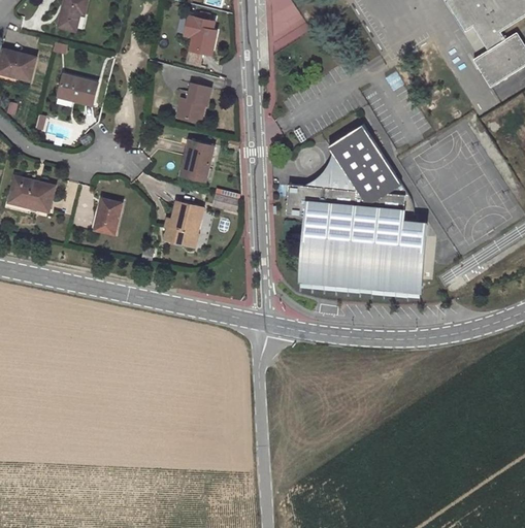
[(85,0),(63,0),(57,27),(74,31),(78,13),(81,13),(85,0)]
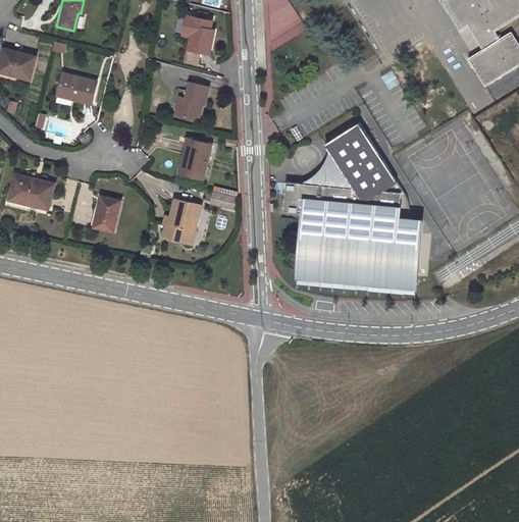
[(498,39),(494,32),(518,14),(518,0),(438,0),(459,31),(466,25),(480,50),(467,58),(484,86),(518,63),(518,47),(510,32),(498,39)]
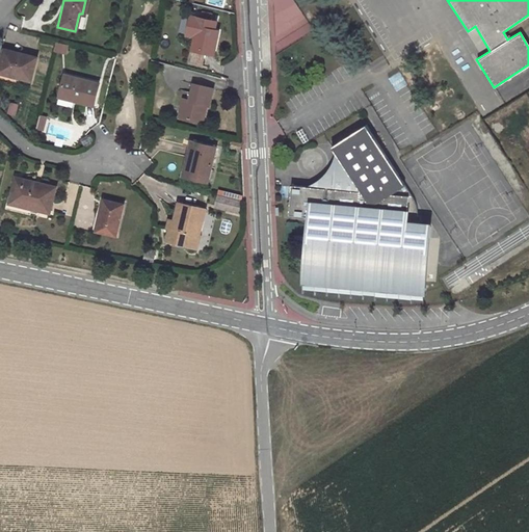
[(213,22),(192,17),(188,34),(196,36),(196,40),(193,38),(191,49),(211,53),(216,31),(211,30),(213,22)]
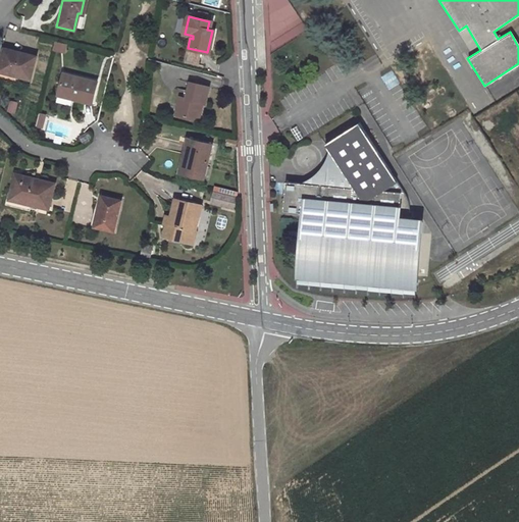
[(34,56),(1,48),(0,52),(0,72),(28,80),(34,56)]
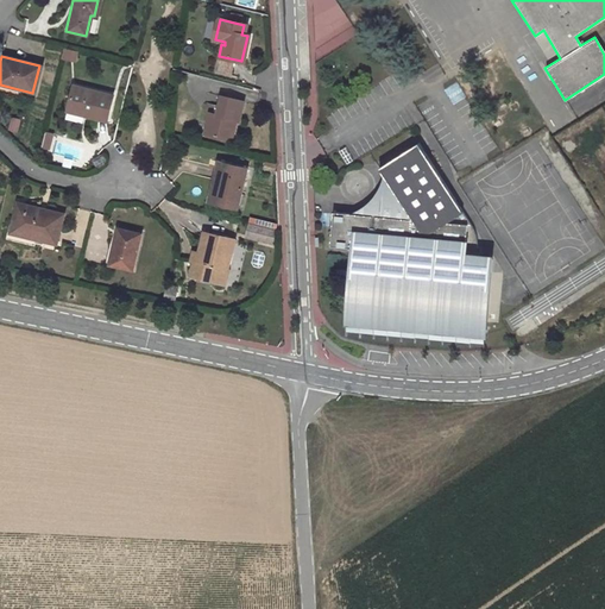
[(206,94),(206,77),(186,79),(187,95),(206,94)]
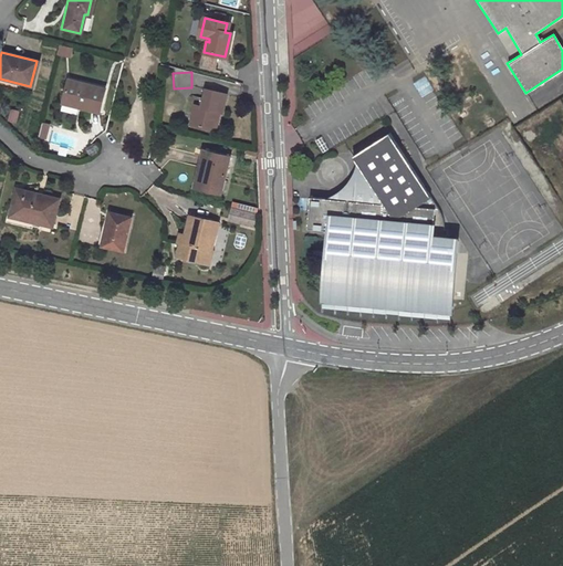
[(102,90),(66,80),(61,102),(77,105),(77,107),(96,112),(102,90)]
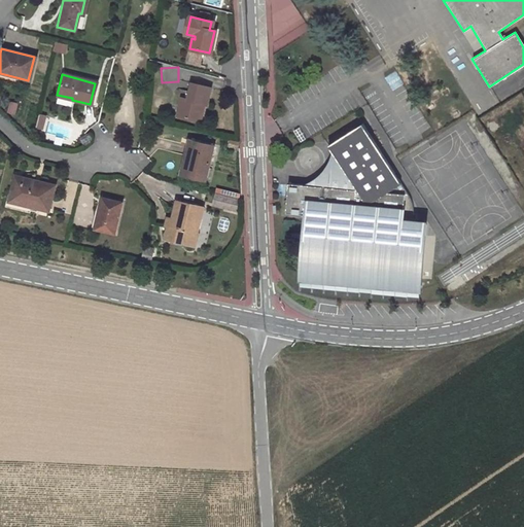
[(186,100),(182,99),(178,116),(199,121),(203,104),(205,104),(209,89),(190,83),(186,100)]
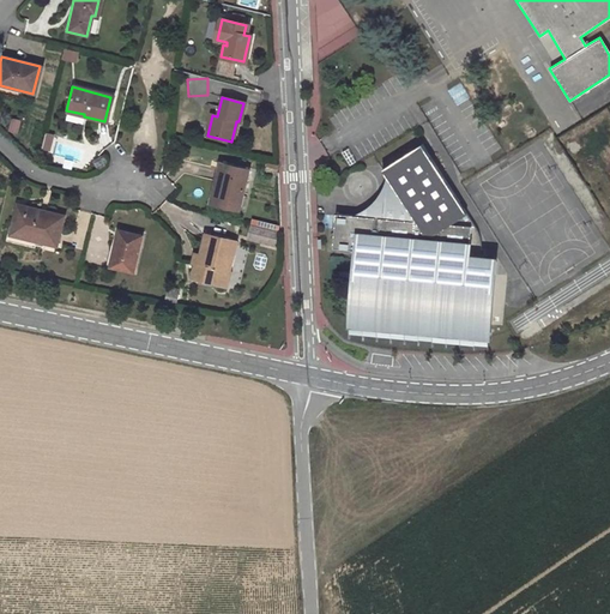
[(354,250),(346,325),(485,341),(494,263),(466,260),(467,250),(478,251),(479,241),(478,235),(421,144),(381,169),(394,191),(356,216),(336,214),(331,247),(354,250)]
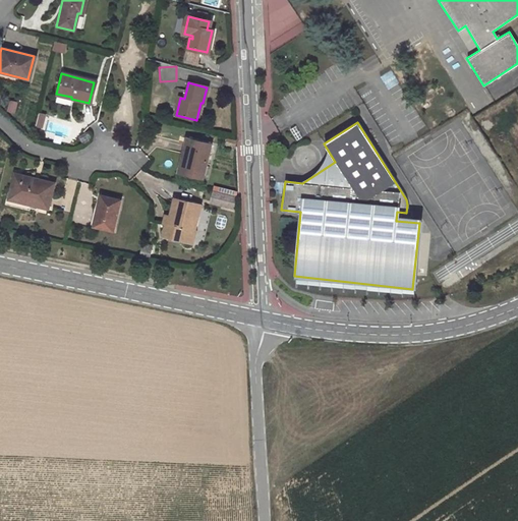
[(185,137),(180,158),(184,159),(189,139),(185,137)]
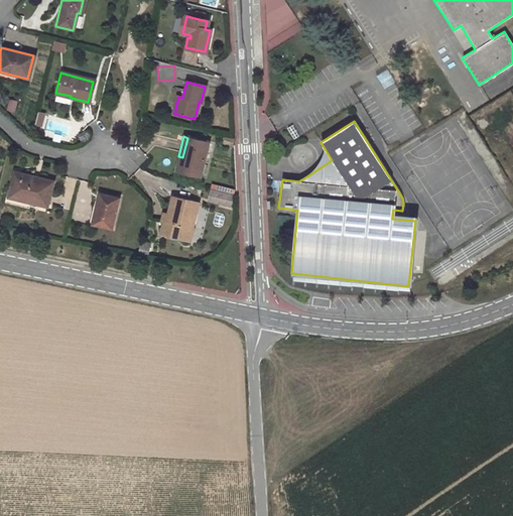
[(208,143),(187,138),(182,157),(178,156),(174,171),(200,177),(208,143)]
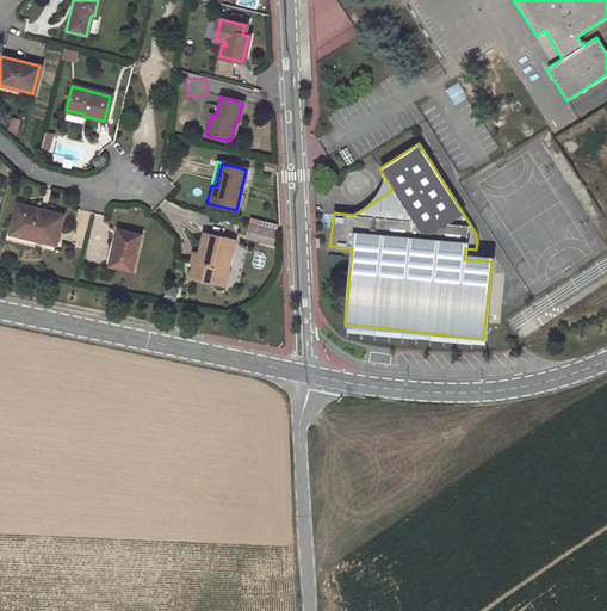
[(61,215),(14,204),(8,228),(33,234),(32,240),(54,245),(61,215)]
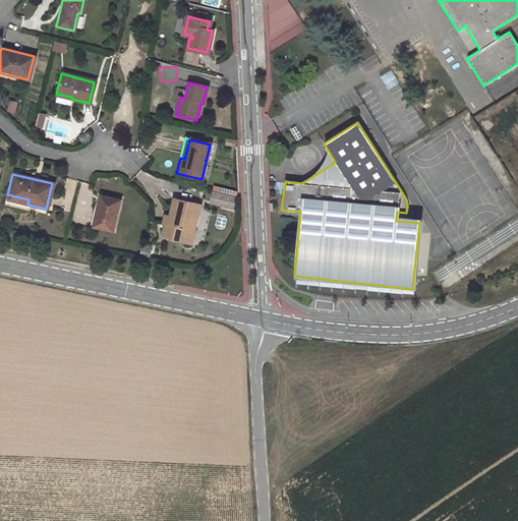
[(231,210),(236,191),(211,185),(207,205),(231,210)]
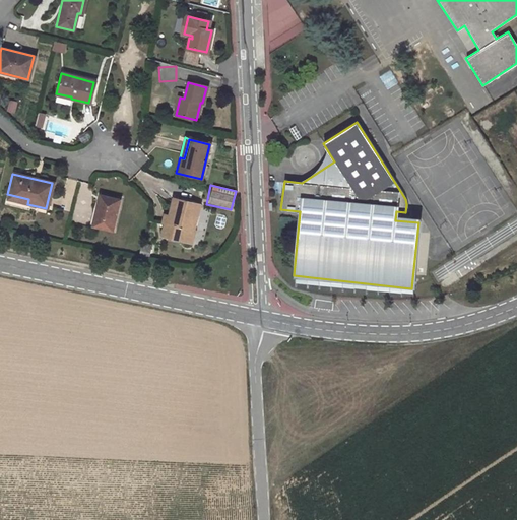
[(28,199),(7,194),(6,199),(27,204),(28,199)]
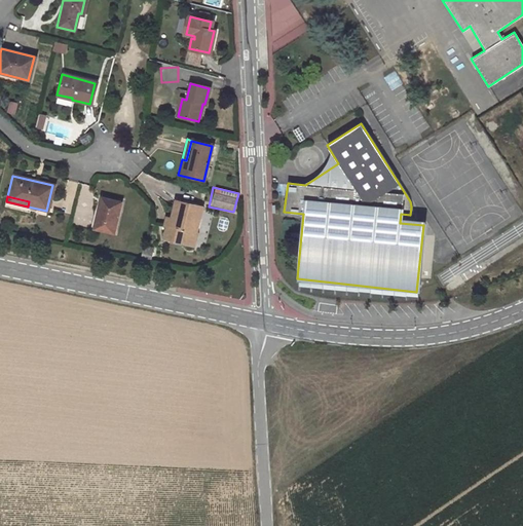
[(120,201),(100,197),(91,229),(113,233),(120,201)]
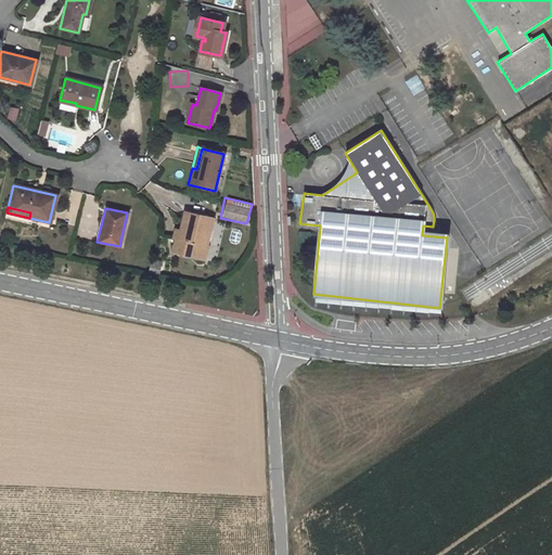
[(206,217),(183,211),(179,231),(182,232),(180,240),(176,239),(171,252),(203,259),(206,245),(200,244),(206,217)]
